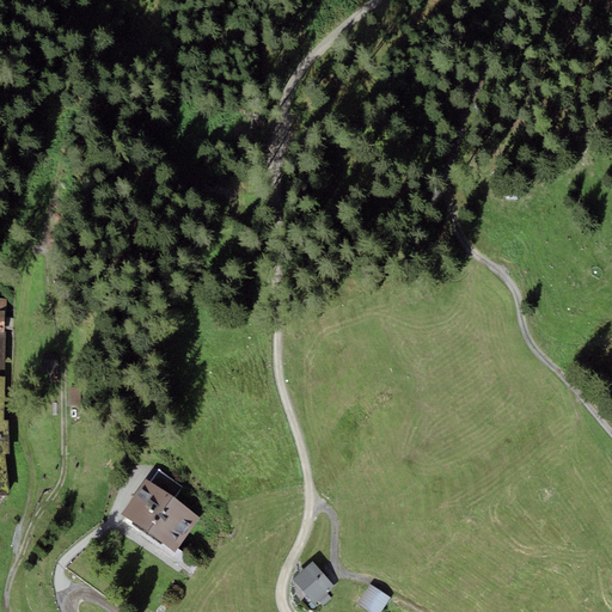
[(81,407),(79,387),(69,389),(71,407),(81,407)]
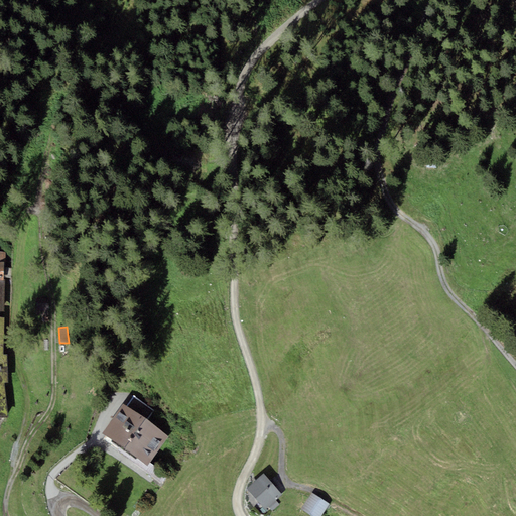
[(126,406),(146,421),(154,411),(134,396),(126,406)]
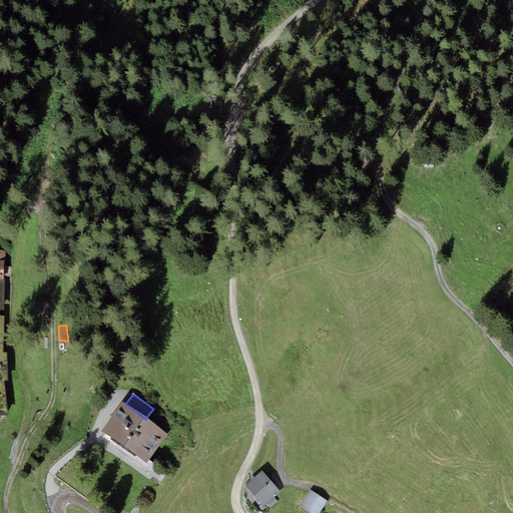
[(125,404),(122,401),(100,431),(146,464),(168,435),(145,419),(125,404)]
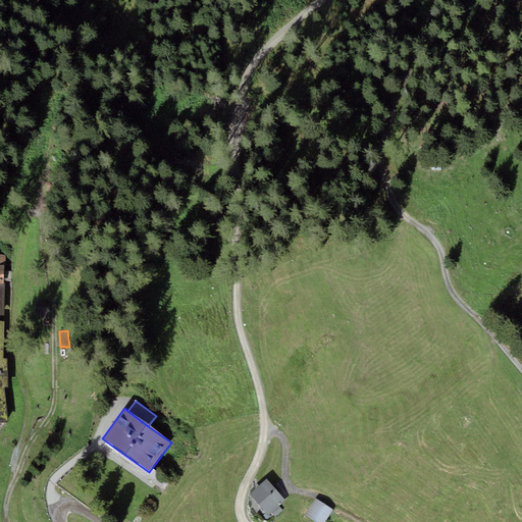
[(285,501),(267,479),(249,496),(268,517),(272,513),(279,507),(285,501)]
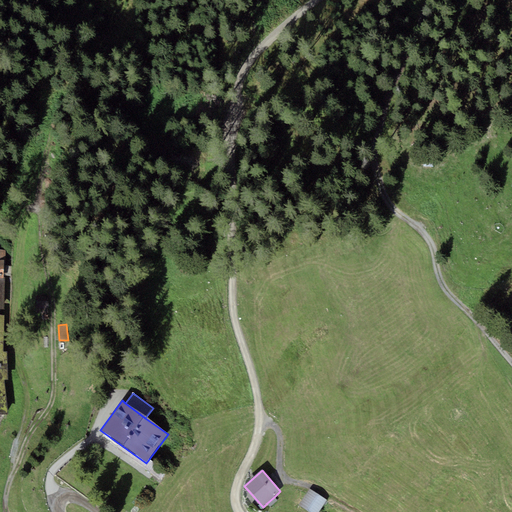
[(319,511),(327,501),(310,489),(299,506),(307,511),(319,511)]
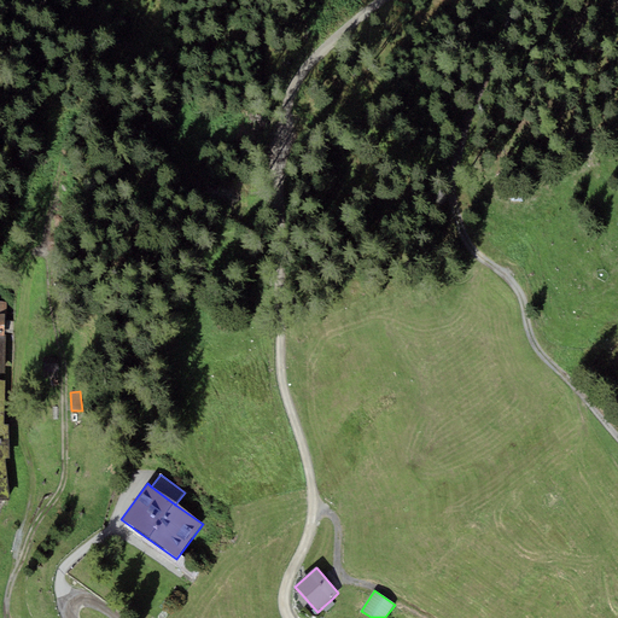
[(331,600),(322,607),(327,613),(336,605),(331,600)]
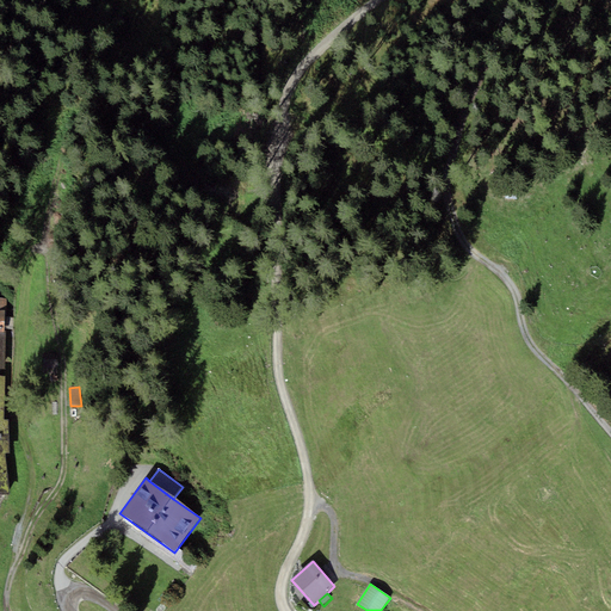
All buildings are outlined.
